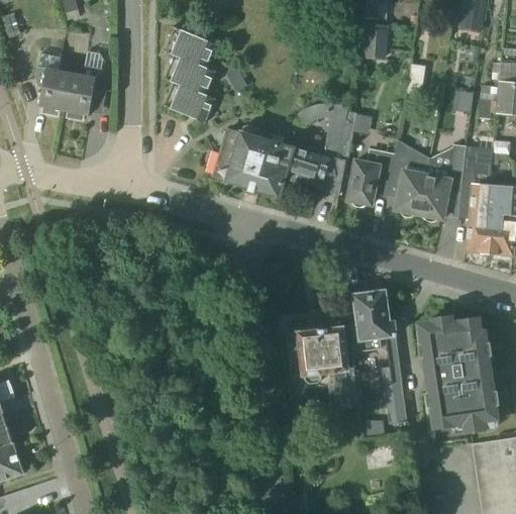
[(378,17),(379,0),(367,0),(366,17),(378,17)]
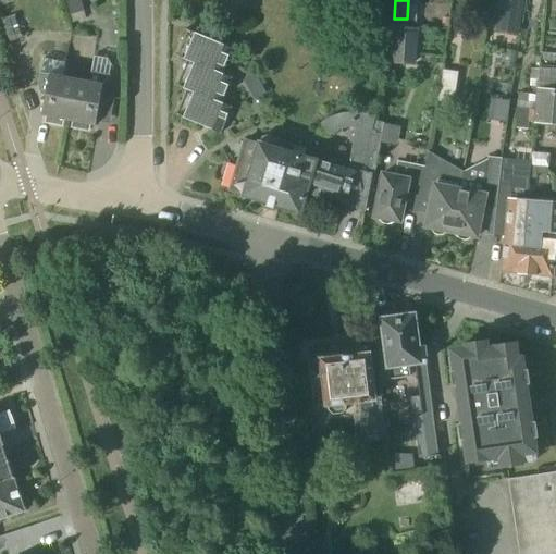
[(519,35),(523,0),(498,0),(494,31),(519,35)]
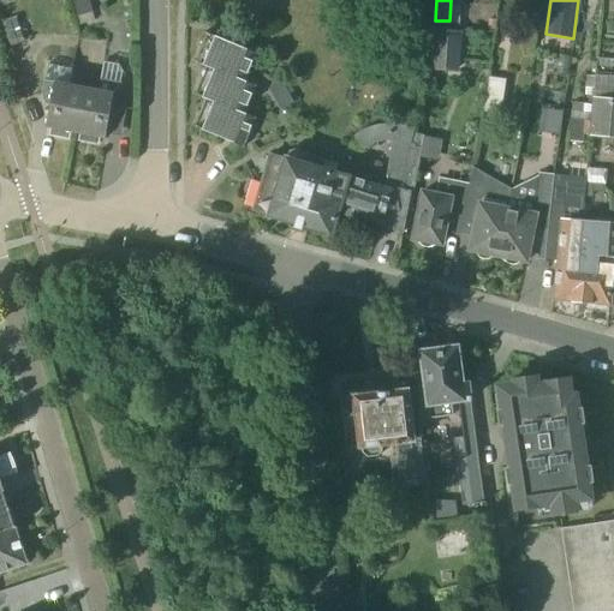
[(105,22),(106,3),(83,3),(83,22),(105,22)]
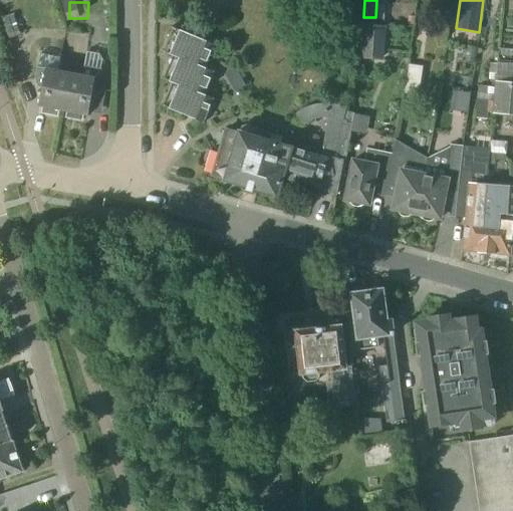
[(385,59),(387,23),(362,22),(360,57),(385,59)]
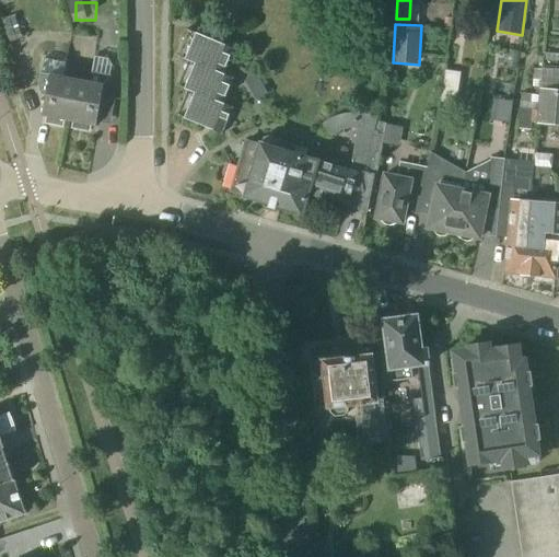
[(187,58),(222,71),(233,46),(188,27),(177,54),(187,58)]
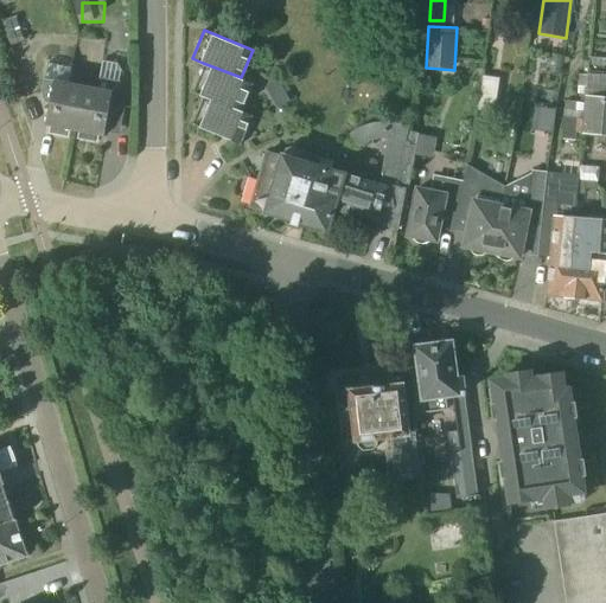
[(75,128),(83,84),(69,82),(72,65),(49,61),(46,77),(44,77),(42,90),(51,91),(45,123),(51,123),(50,130),(68,134),(69,127),(75,128)]
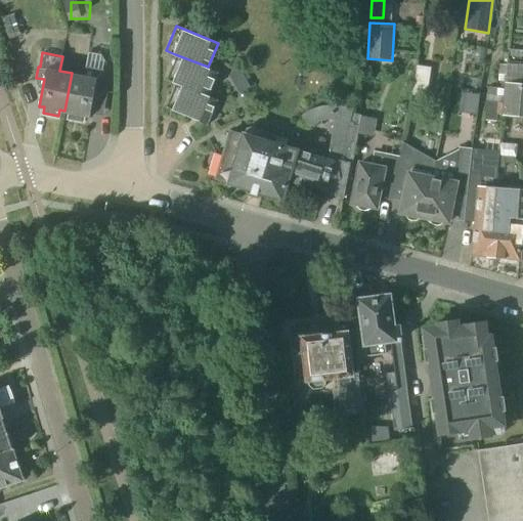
[(218,71),(208,67),(175,54),(166,78),(175,82),(208,94),(218,71)]
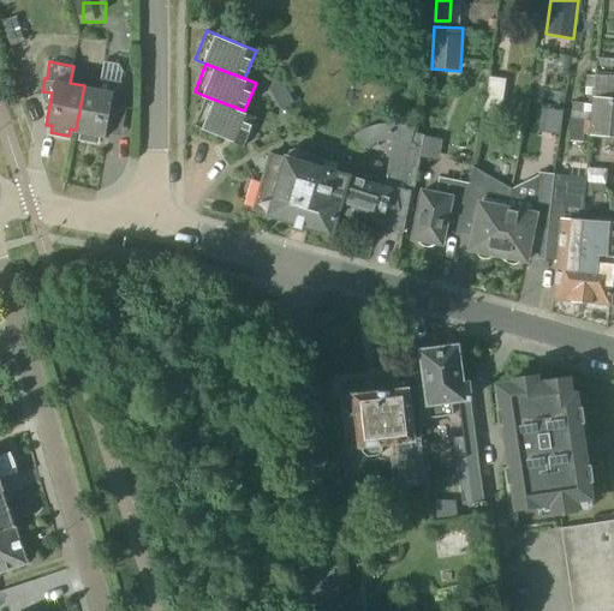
[(613,73),(596,72),(594,95),(592,95),(589,133),(613,136),(613,73)]
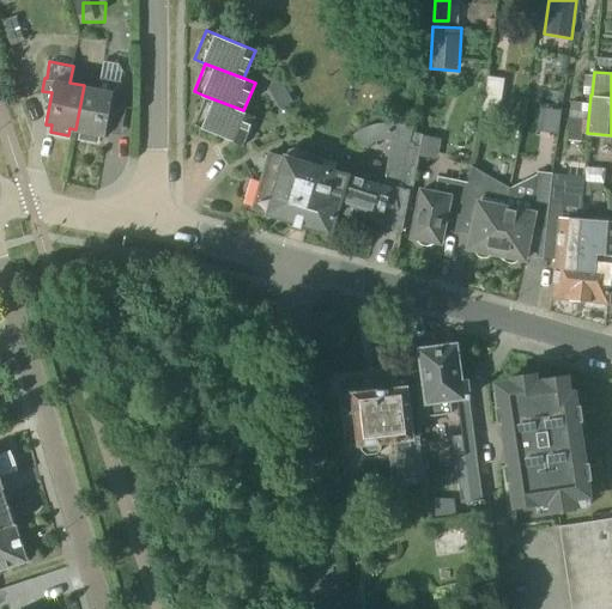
[(84,85),(76,129),(104,135),(113,92),(119,93),(122,80),(100,75),(97,87),(84,85)]
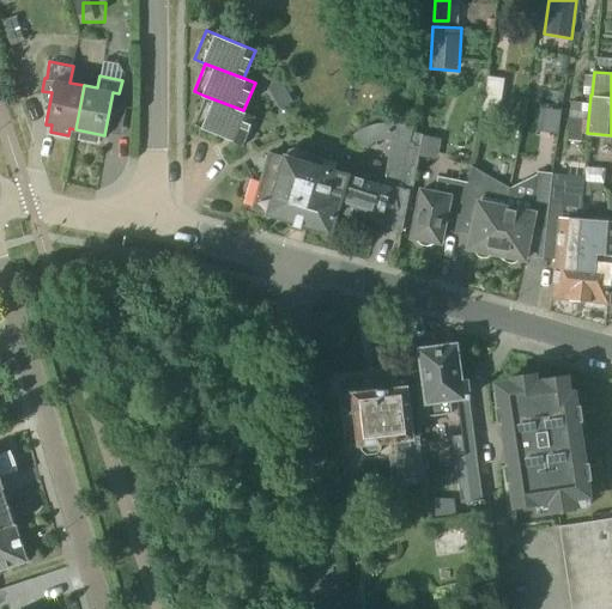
[(498,78),(497,96),(515,97),(516,79),(498,78)]
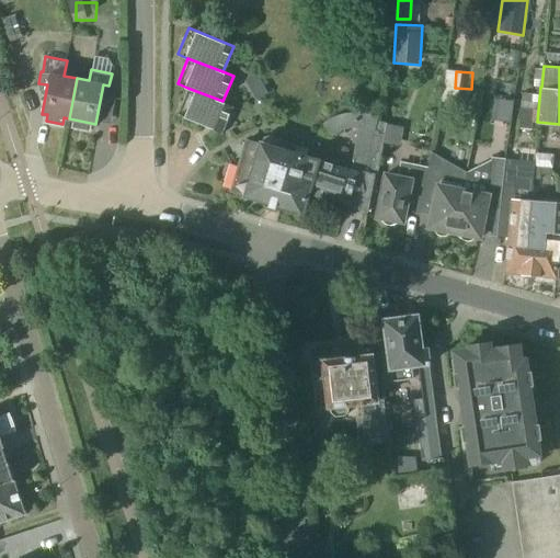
[(232,105),(223,101),(187,88),(176,113),(221,132),(232,105)]
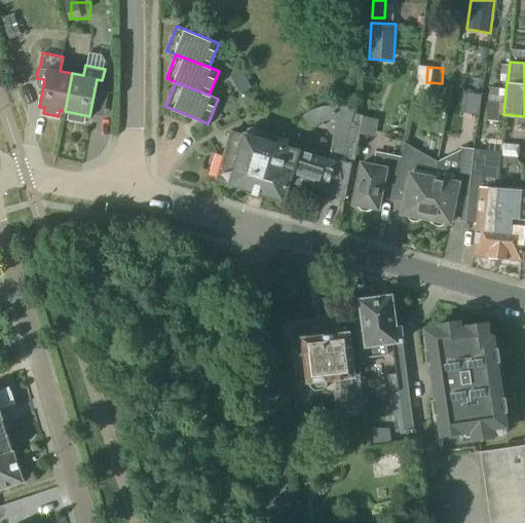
[(231,129),(217,178),(229,182),(228,183),(249,189),(248,194),(261,198),(262,193),(284,199),(290,179),(309,185),(315,187),(315,186),(320,173),(328,175),(324,189),(345,196),(348,181),(350,181),(360,131),(363,114),(353,112),(354,108),(339,105),(335,104),(328,104),(322,105),(315,107),(309,110),(302,115),(311,126),(316,122),(323,120),(330,119),(335,119),(329,157),(300,148),(300,149),(265,139),(266,137),(267,134),(262,127),(255,125),(247,127),(246,133),(244,133),(231,129)]
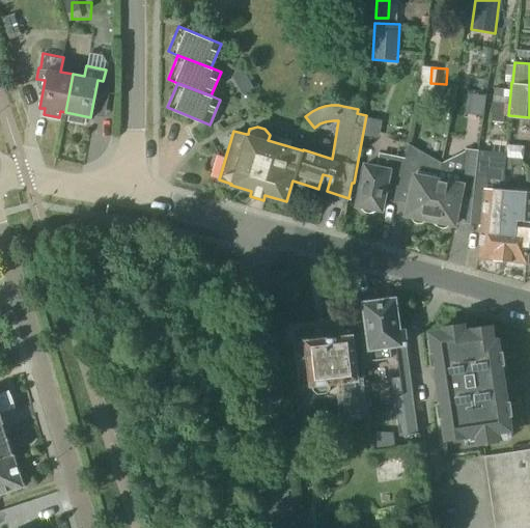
[(442,161),(408,142),(405,157),(399,183),(412,185),(407,214),(408,215),(413,219),(415,221),(418,222),(420,222),(422,221),(424,221),(427,218),(429,219),(442,161)]
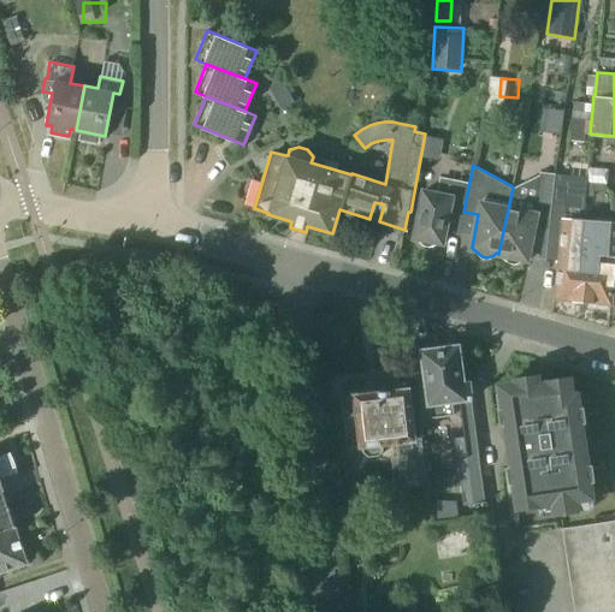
[(550,221),(557,173),(539,171),(539,173),(514,186),(513,186),(498,254),(502,254),(507,260),(508,261),(512,262),(514,262),(516,262),(519,262),(524,259),(527,259),(533,226),(549,229),(550,221)]
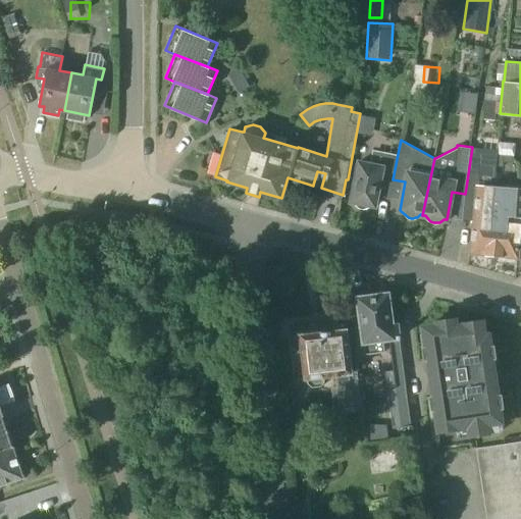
[(488,254),(495,186),(498,149),(472,147),(466,188),(465,194),(463,208),(462,218),(473,219),(470,252),(488,254)]
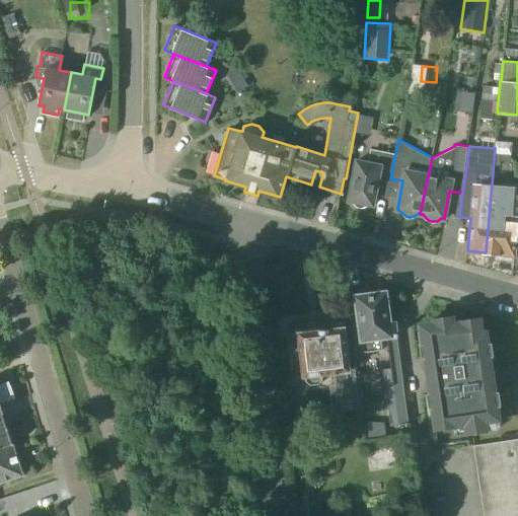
[(390,178),(395,153),(370,148),(368,162),(357,160),(349,200),(351,200),(355,205),(357,206),(359,207),(361,207),(363,207),(365,207),(370,204),(372,204),(378,175),(390,178)]
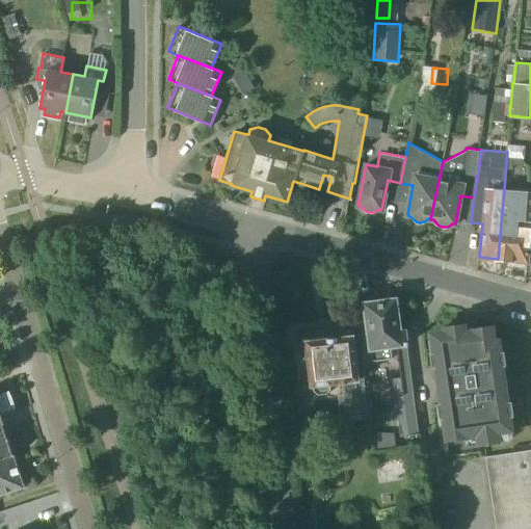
[(530,191),(504,189),(498,259),(511,260),(510,265),(526,266),(527,262),(528,262),(530,239),(530,191)]
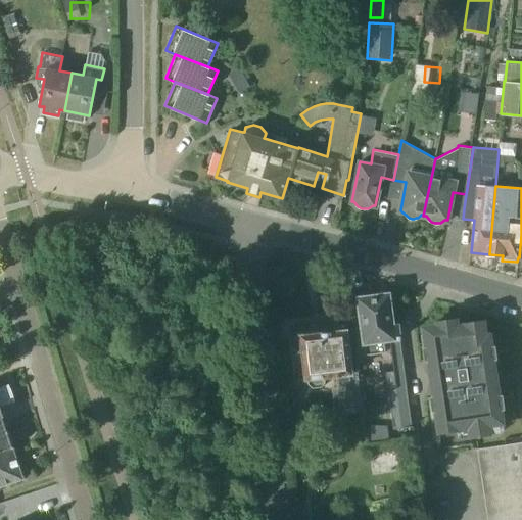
[(360,296),(358,297),(364,342),(365,342),(366,353),(386,351),(385,340),(389,339),(391,356),(392,364),(386,365),(383,365),(392,428),(395,428),(412,426),(398,325),(398,322),(392,323),(388,293),(376,294),(372,289),(362,291),(360,296)]
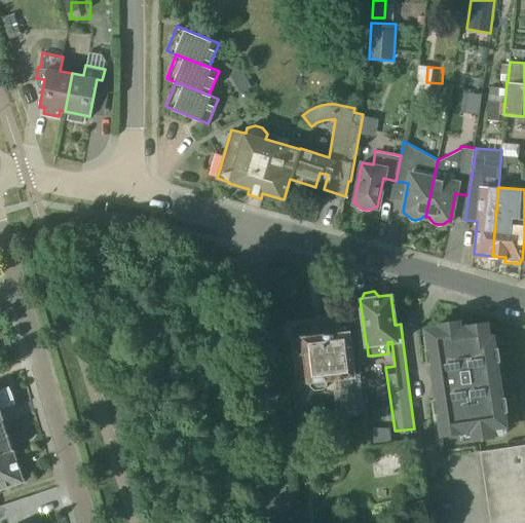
[(426,348),(425,349),(426,361),(427,363),(430,362),(433,375),(438,374),(440,383),(435,384),(437,398),(433,398),(435,412),(439,412),(442,434),(472,430),(474,438),(492,435),(491,426),(504,424),(503,411),(508,410),(504,396),(500,397),(499,383),(496,384),(494,374),(497,374),(497,373),(495,361),(499,361),(497,347),(490,348),(487,327),(486,323),(467,325),(467,327),(459,328),(459,327),(458,321),(440,324),(440,327),(439,327),(429,328),(433,347),(426,348)]
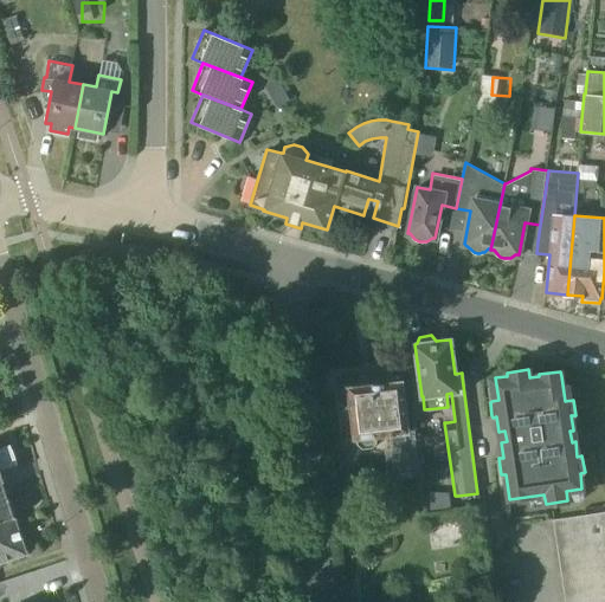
[(424,474),(414,422),(413,424),(414,429),(409,431),(403,381),(368,384),(365,381),(340,384),(338,389),(335,389),(341,440),(354,439),(356,439),(358,444),(362,448),(373,447),(377,441),(377,437),(388,435),(391,447),(385,447),(387,471),(388,479),(424,474)]
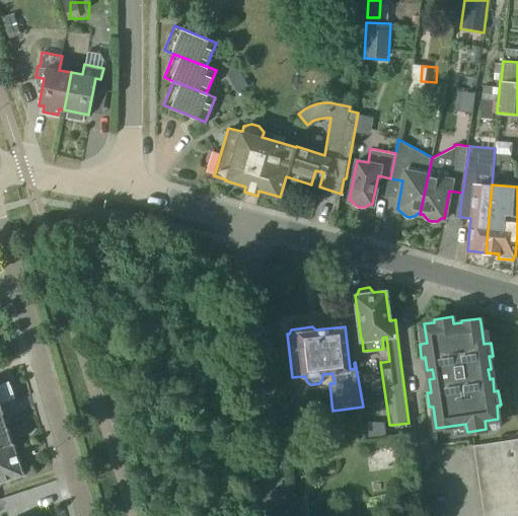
[(0,417),(3,417),(0,409),(0,401),(15,397),(9,380),(0,382),(0,417)]
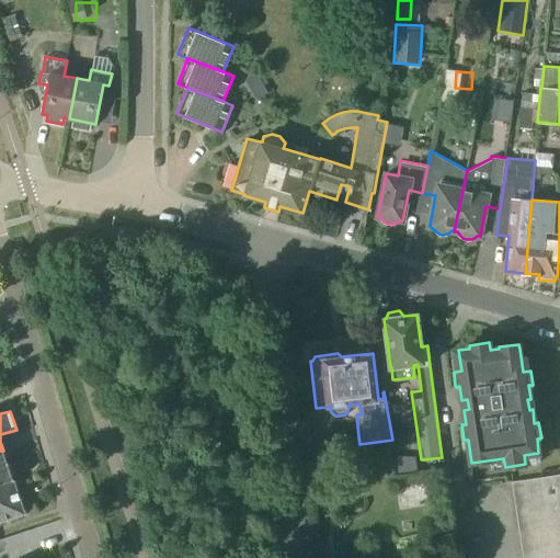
[(3,451),(0,451),(0,482),(12,478),(3,451)]
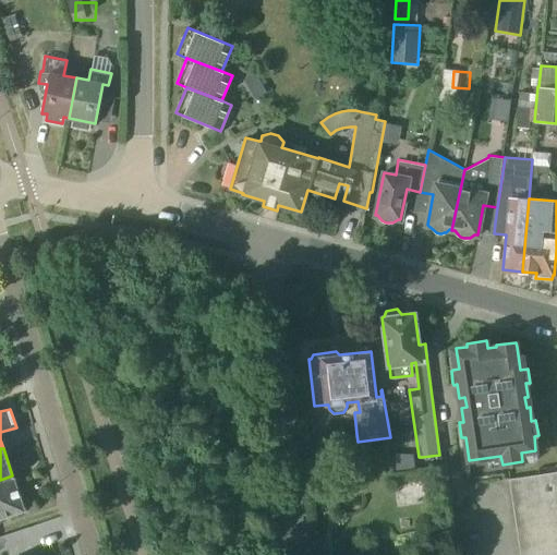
[(556,473),(507,481),(517,554),(556,554),(556,473)]
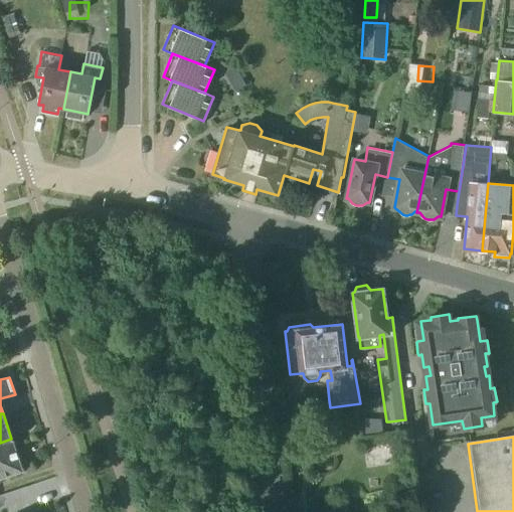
[(0,443),(0,478),(22,471),(11,439),(0,443)]
